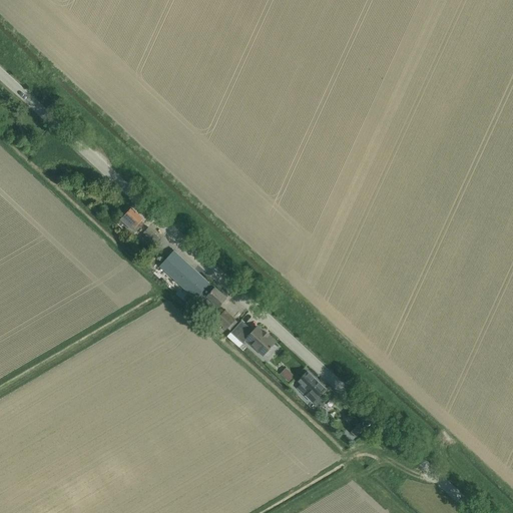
[(133,231),(144,219),(132,208),(121,219),(133,231)]
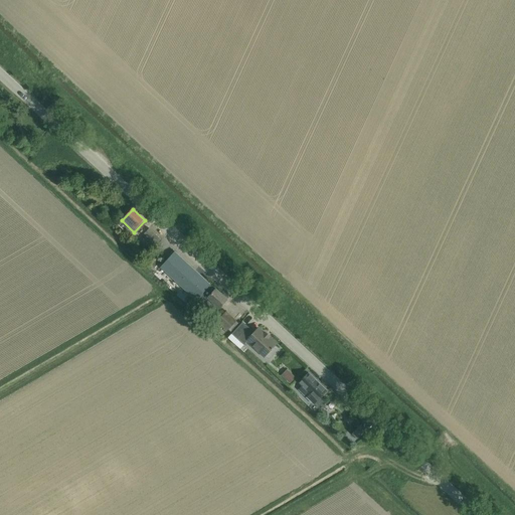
[(155,247),(162,240),(150,228),(146,232),(143,235),(148,240),(155,247)]
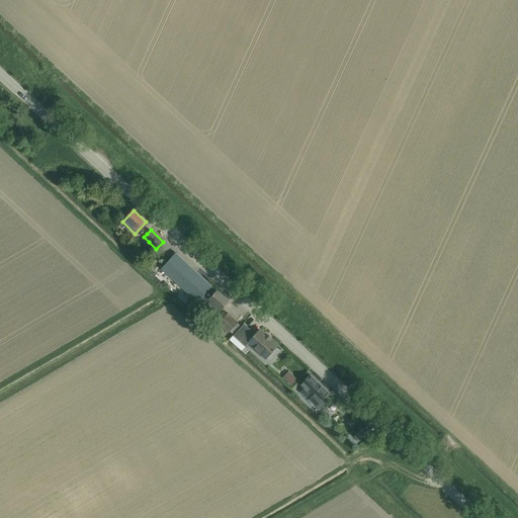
[(197,291),(206,281),(193,269),(176,254),(162,269),(185,290),(190,285),(197,291)]
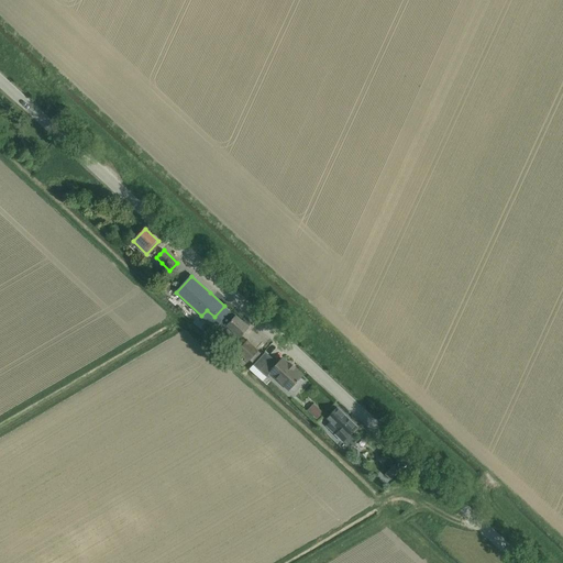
[(207,310),(201,316),(216,329),(217,328),(230,339),(234,333),(240,339),(250,328),(238,316),(236,317),(231,311),(224,306),(214,317),(207,310)]
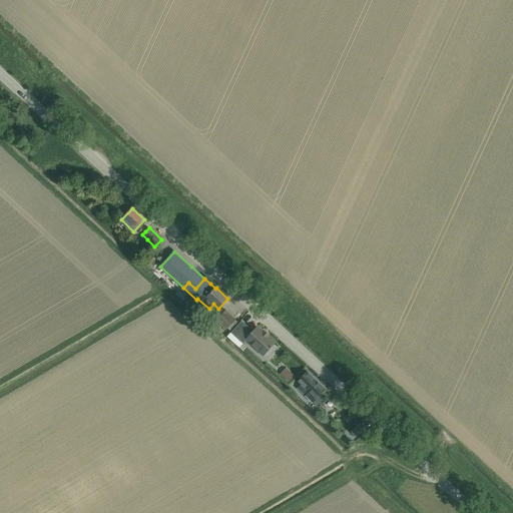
[(227,330),(236,320),(226,311),(217,320),(227,330)]
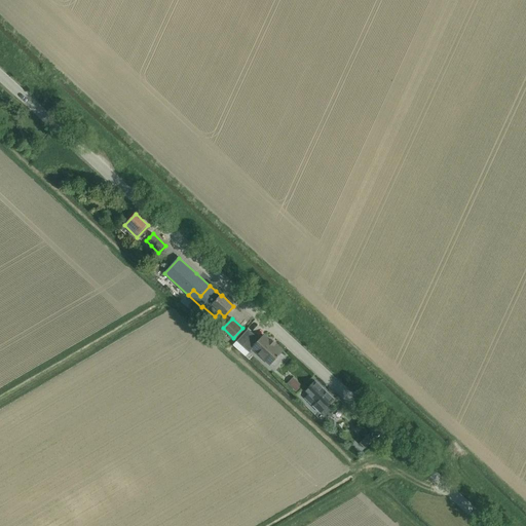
[(260,340),(254,334),(242,346),(250,352),(253,349),(270,365),(284,351),(272,340),(270,342),(264,336),(260,340)]
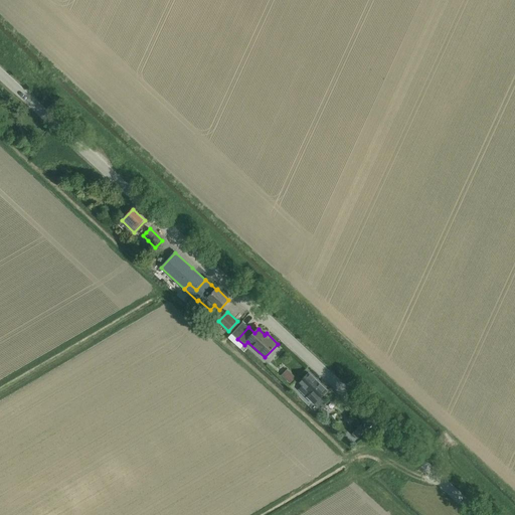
[(288,370),(282,376),(291,384),(296,378),(288,370)]
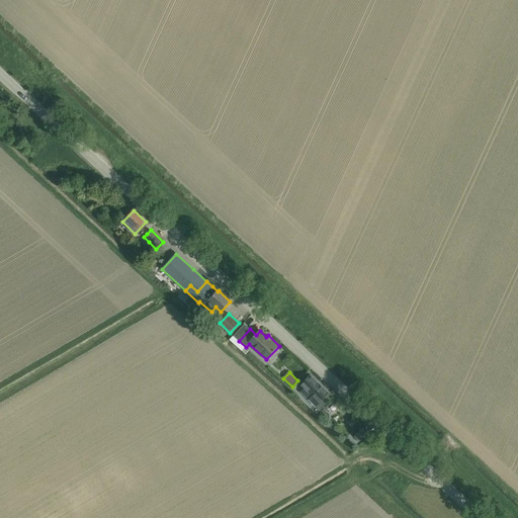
[(307,379),(297,390),(316,407),(328,394),(329,394),(311,375),(307,379)]
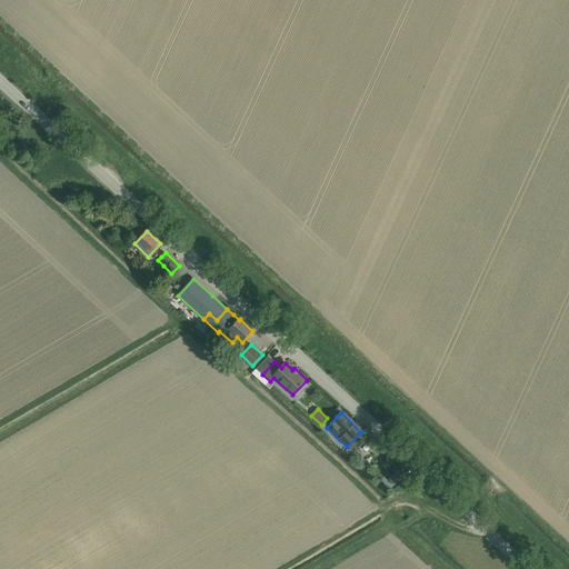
[(395,485),(405,476),(399,470),(390,479),(395,485)]
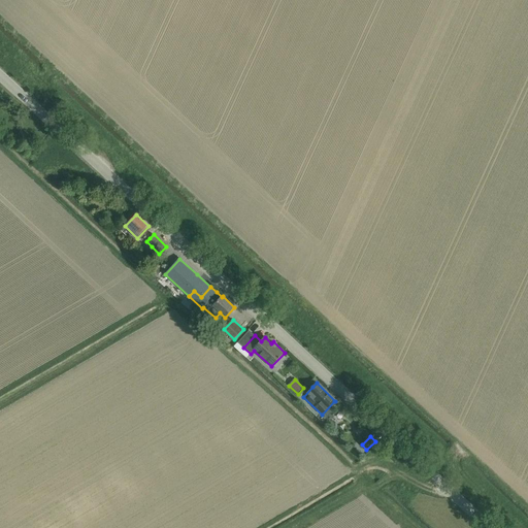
All buildings are outlined.
